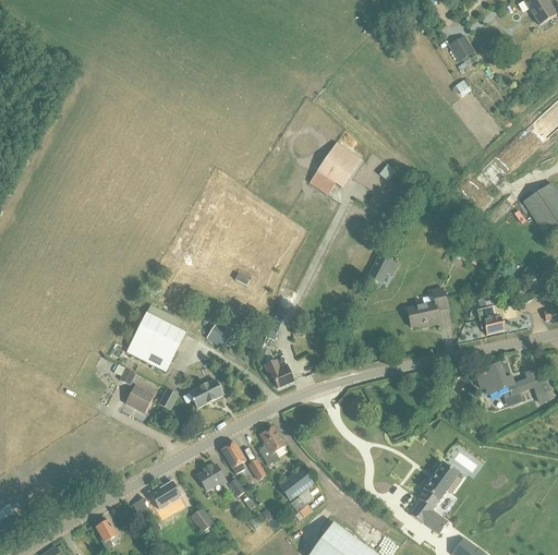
[(526,0),(541,23),(557,12),(557,9),(554,2),(552,3),(549,0),(526,0)]
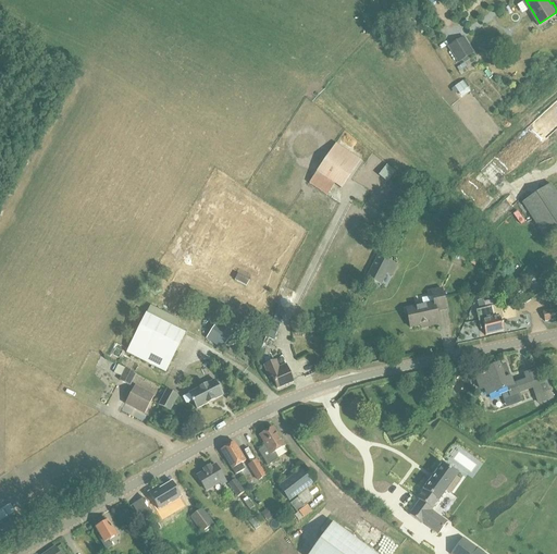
[(449,45),(458,59),(473,50),(465,35),(449,45)]
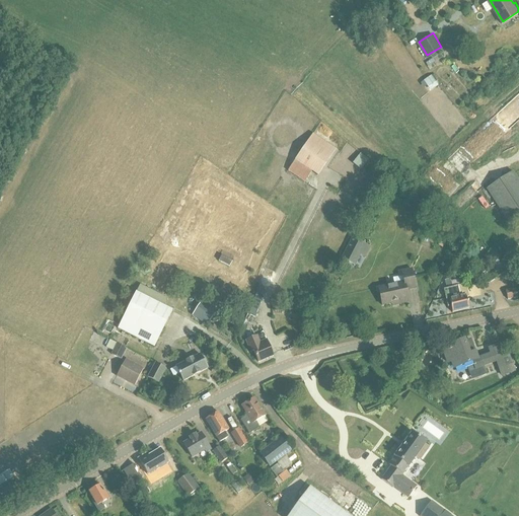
[(311,169),(316,172),(335,147),(313,132),(288,167),(305,178),(311,169)]
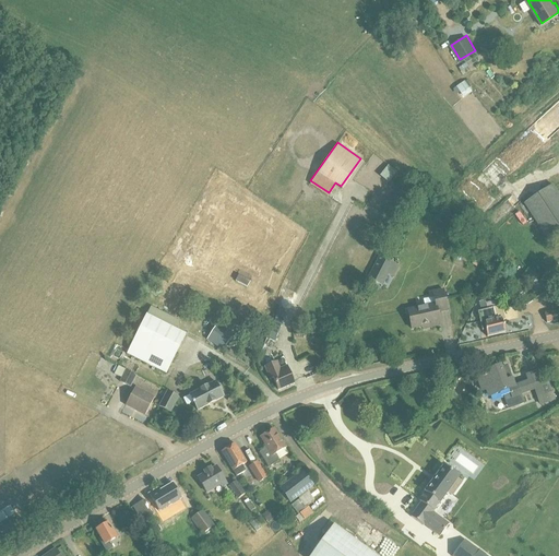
[(389,180),(396,169),(388,163),(380,174),(389,180)]
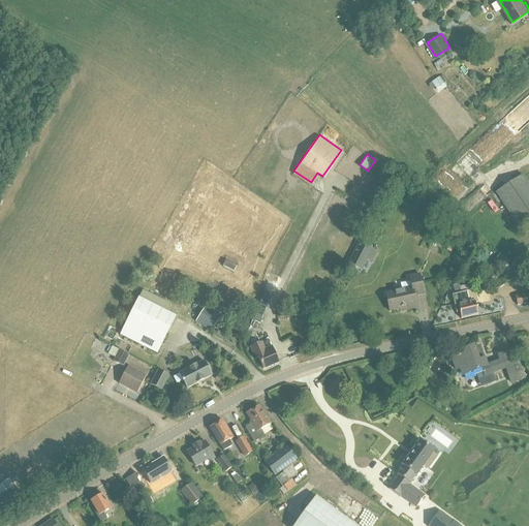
[(497,190),(519,224),(528,217),(528,181),(524,173),(497,190)]
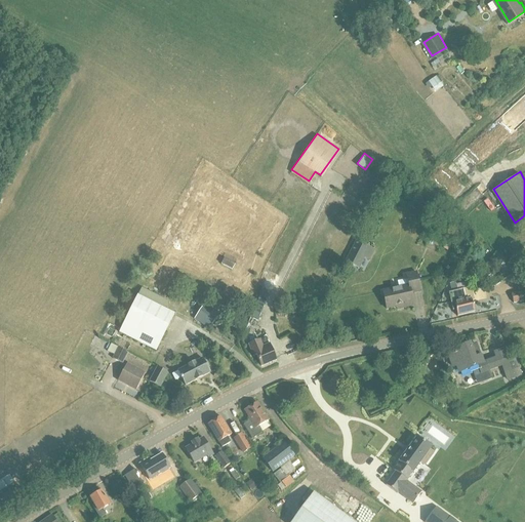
[(483,178),(475,190),(480,194),(489,183),(483,178)]
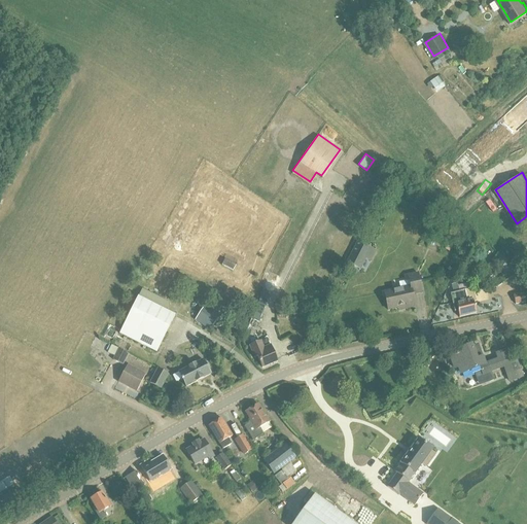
[(488,198),(494,208),(499,205),(493,195),(488,198)]
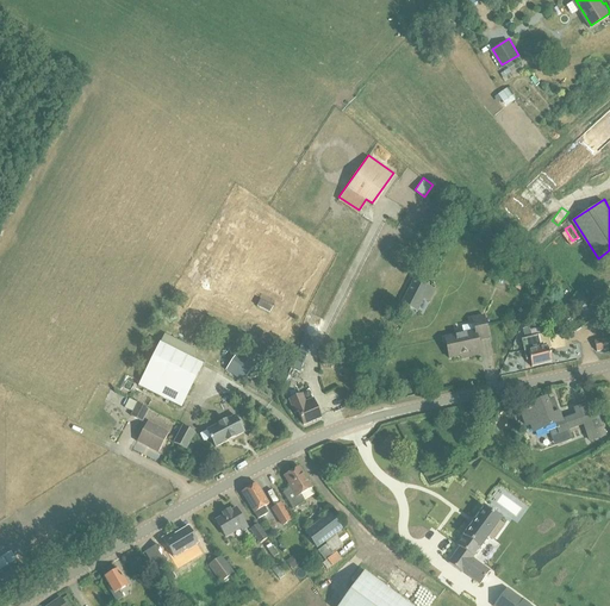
[(523,245),(535,254),(540,248),(529,238),(523,245)]
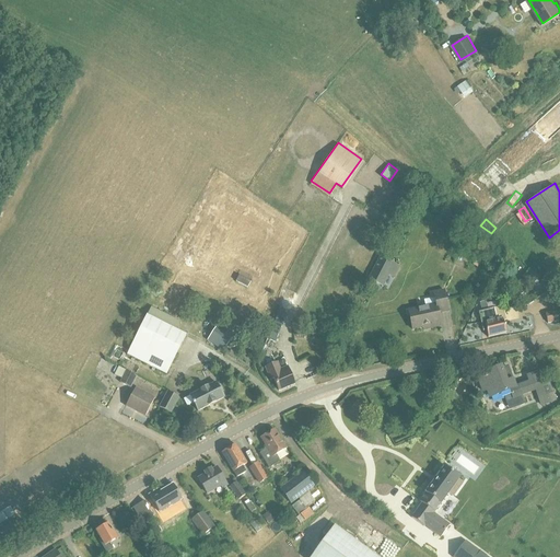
[(380,254),(368,277),(382,285),(388,273),(394,276),(400,264),(392,259),(392,260),(380,254)]
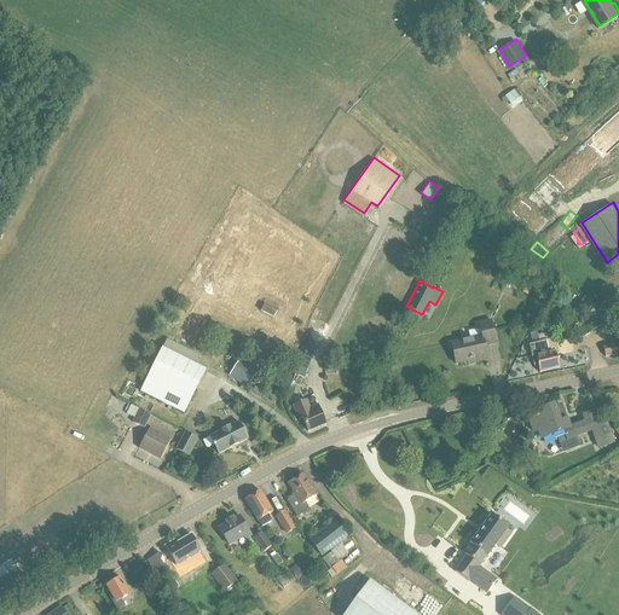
[(572,315),(578,319),(585,308),(580,305),(572,315)]
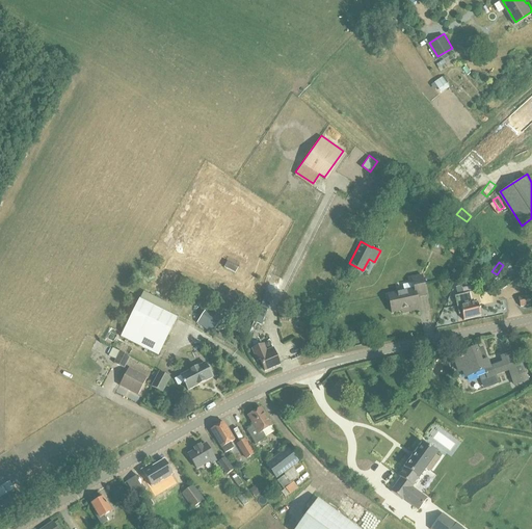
[(417,295),(426,293),(422,273),(413,275),(415,287),(388,293),(392,310),(409,307),(409,309),(419,307),(417,295)]
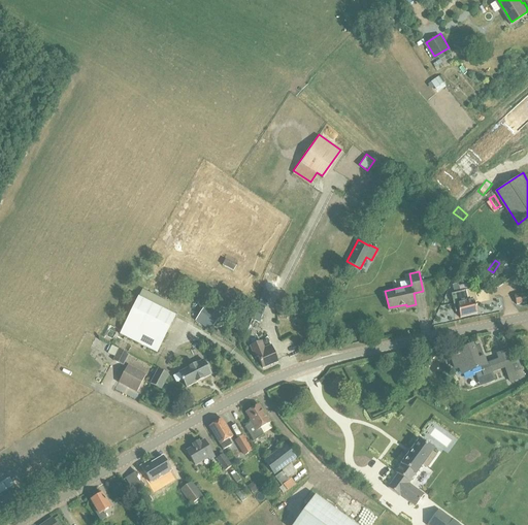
[(527,275),(517,279),(520,292),(515,293),(517,302),(527,299),(527,275)]
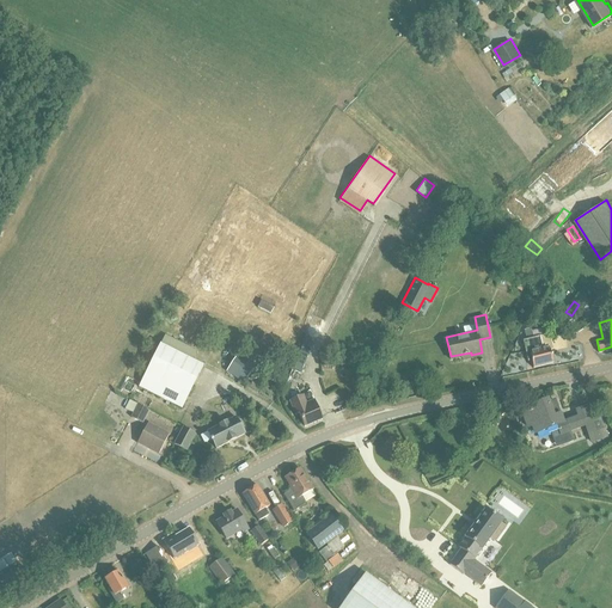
[(532,357),(533,364),(554,361),(549,344),(551,342),(549,331),(522,338),(527,358),(532,357)]
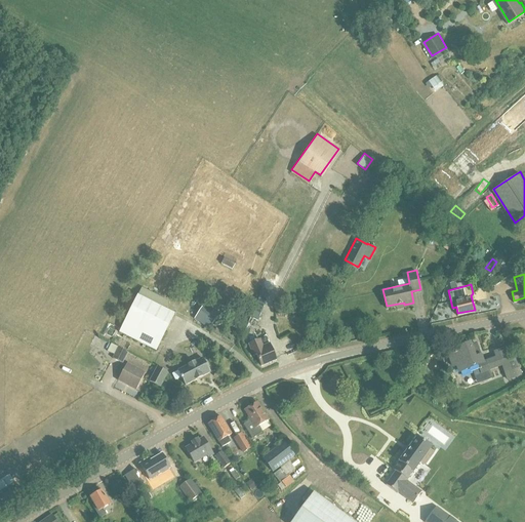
[(172,312),(165,308),(169,298),(142,285),(137,294),(136,293),(118,330),(155,349),(172,312)]
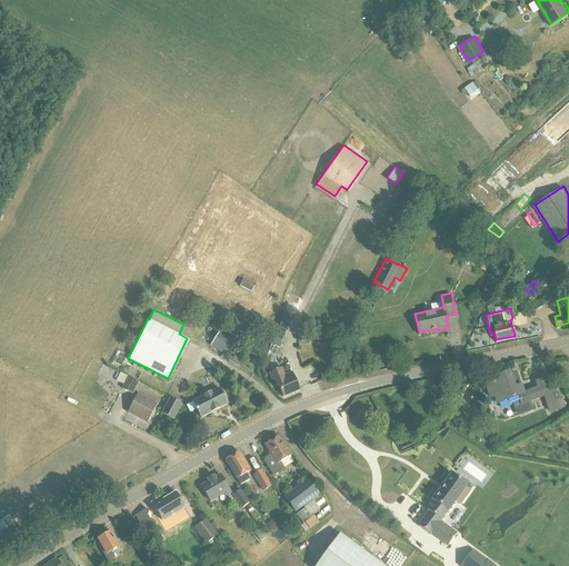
[(273,327),(277,328),(271,340),(281,346),(287,334),(285,333),(289,324),(278,318),(273,327)]
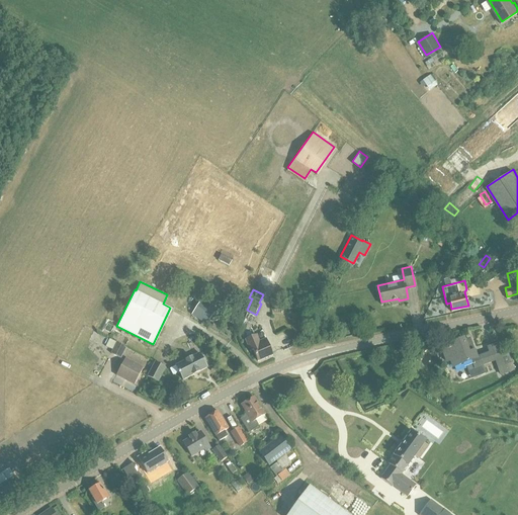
[(219,308),(195,291),(190,301),(197,306),(191,314),(207,325),(219,308)]
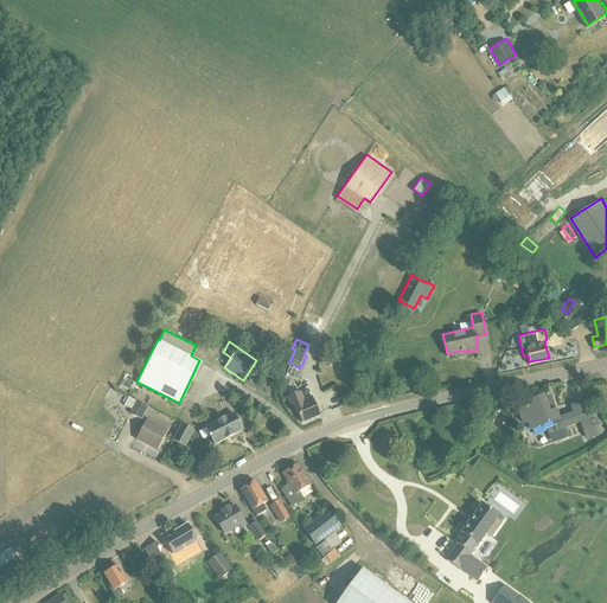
[(340,382),(326,384),(330,402),(344,398),(340,382)]
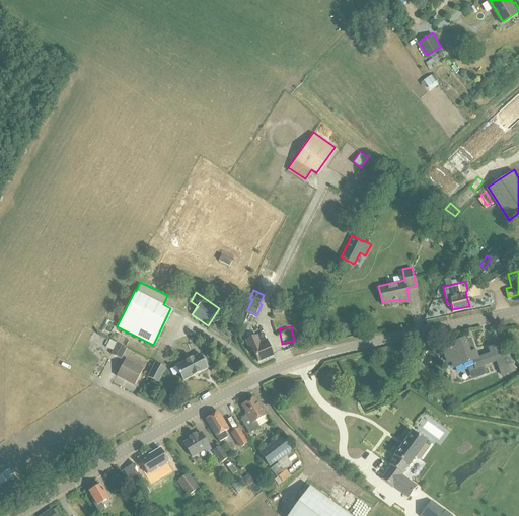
[(249,346),(251,345),(258,359),(274,353),(267,337),(260,340),(256,333),(245,338),(249,346)]
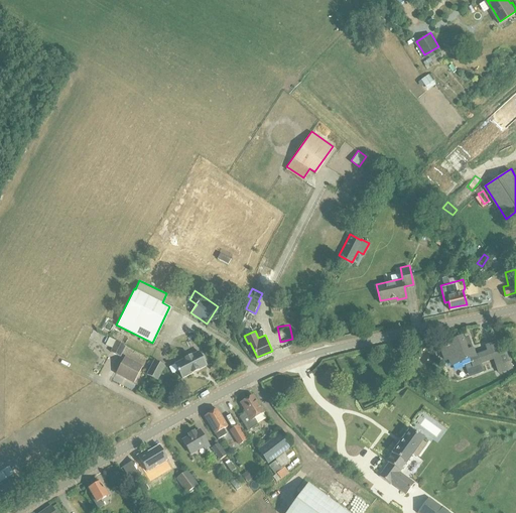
[(494,359),(498,368),(499,371),(502,369),(506,368),(495,341),(486,344),(488,349),(477,353),(469,333),(452,339),(453,343),(441,348),(445,359),(449,358),(452,364),(463,360),(467,368),(494,357),(494,359)]
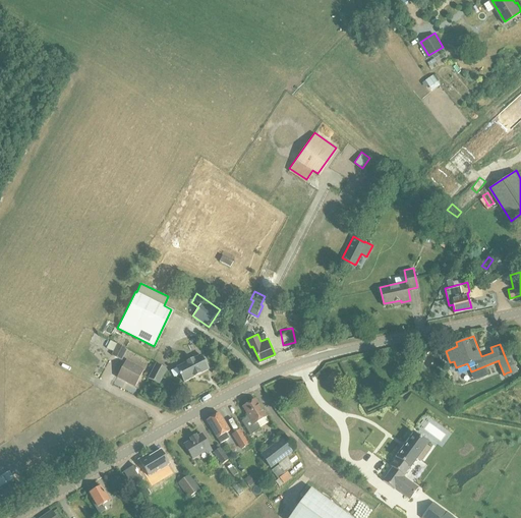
[(110,339),(107,346),(114,349),(112,353),(121,358),(126,347),(110,339)]
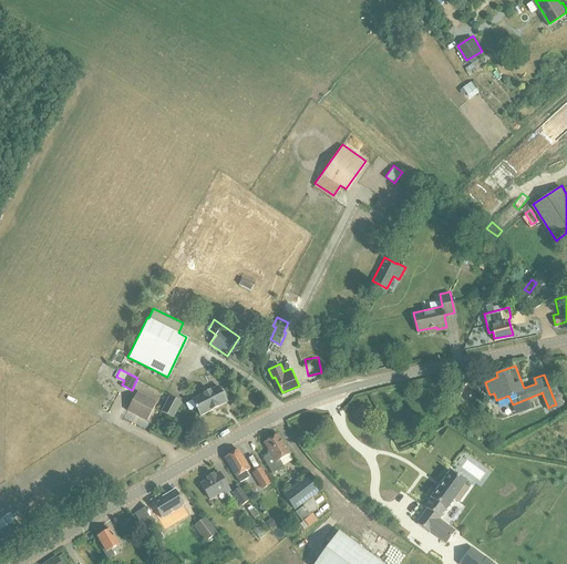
[(195,406),(200,414),(226,400),(218,385),(185,402),(189,409),(195,406)]
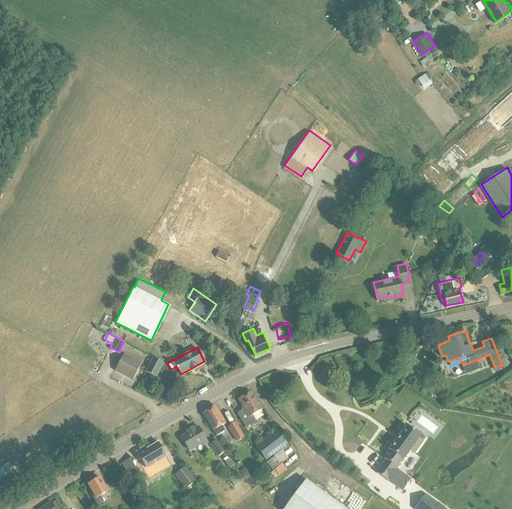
[(115,368),(133,378),(141,361),(124,352),(115,368)]
